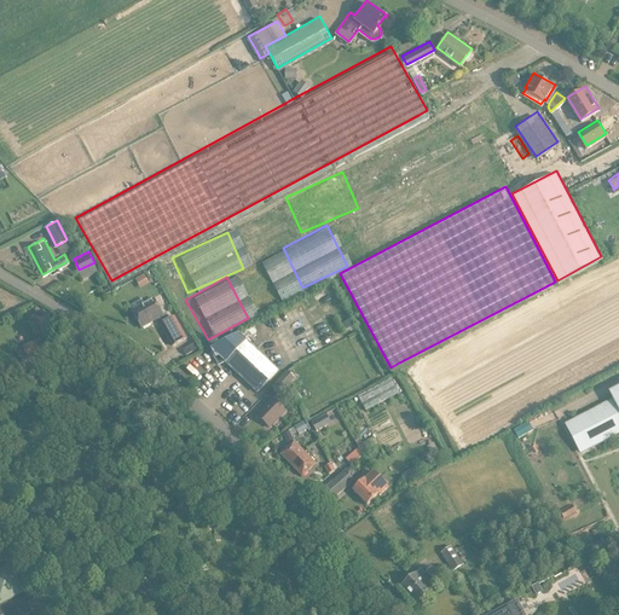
[(162,311),(152,296),(132,308),(134,312),(139,319),(142,324),(146,321),(149,320),(156,315),(158,314),(161,318),(162,320),(160,321),(172,343),(186,335),(174,314),(169,317),(166,309),(162,311)]
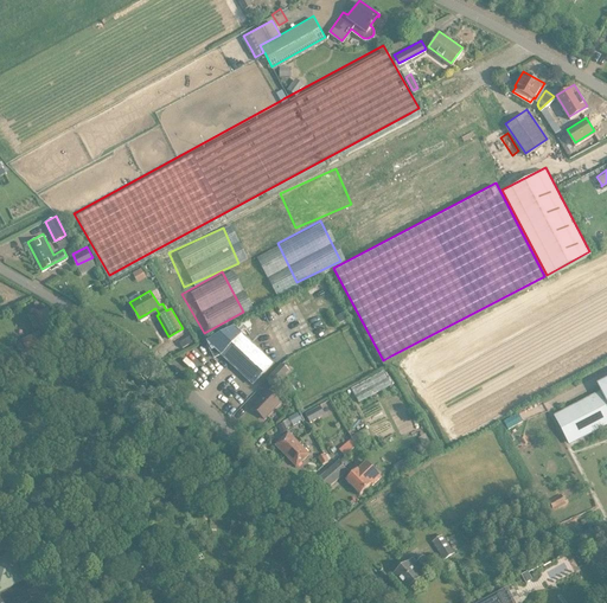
[(39,324),(42,328),(52,322),(50,318),(52,316),(51,313),(46,305),(32,312),(39,324)]
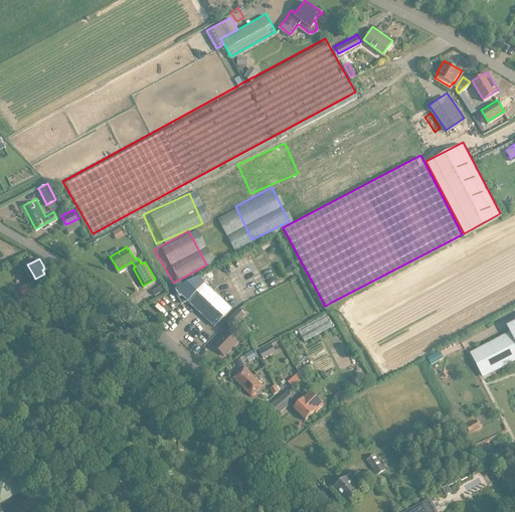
[(198,276),(176,288),(180,295),(182,293),(188,299),(214,323),(230,306),(203,281),(198,276)]
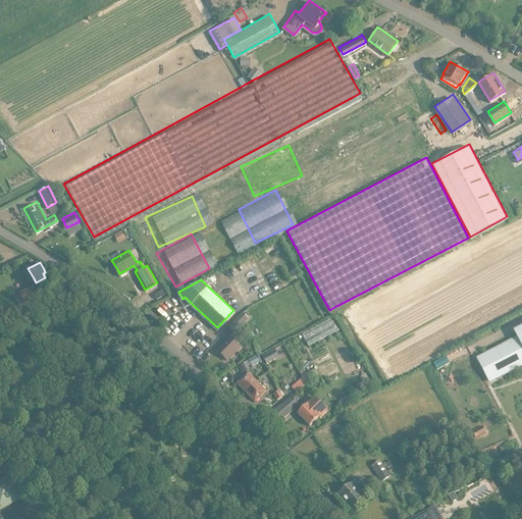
[(16,299),(17,298),(37,290),(34,282),(13,292),(16,299)]
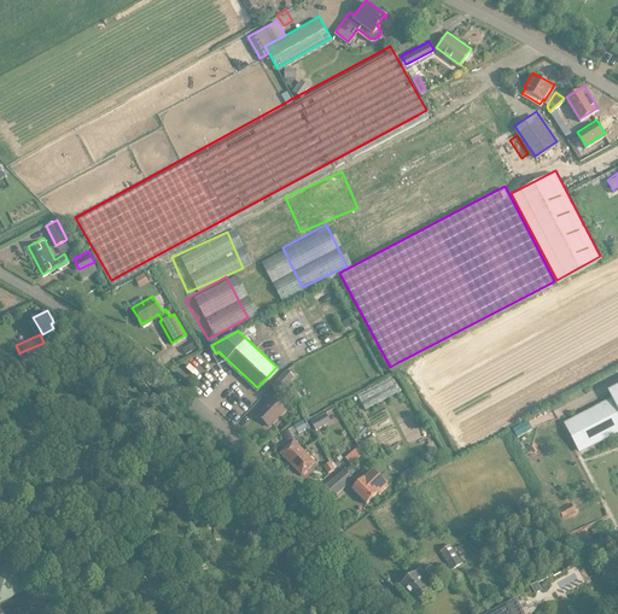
[(181,345),(185,351),(196,345),(193,339),(181,345)]
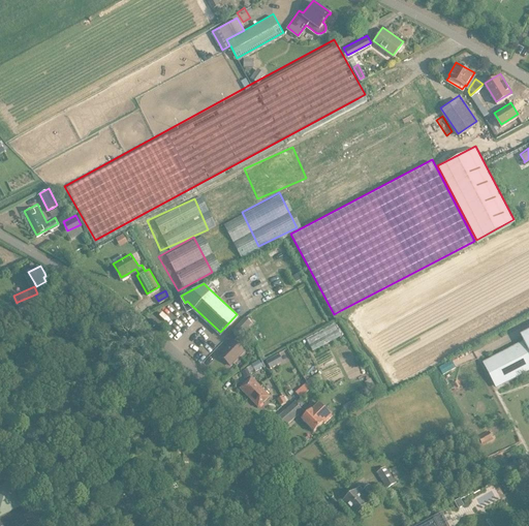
[(21,310),(25,308),(25,309),(40,302),(37,294),(18,302),(19,306),(21,310)]
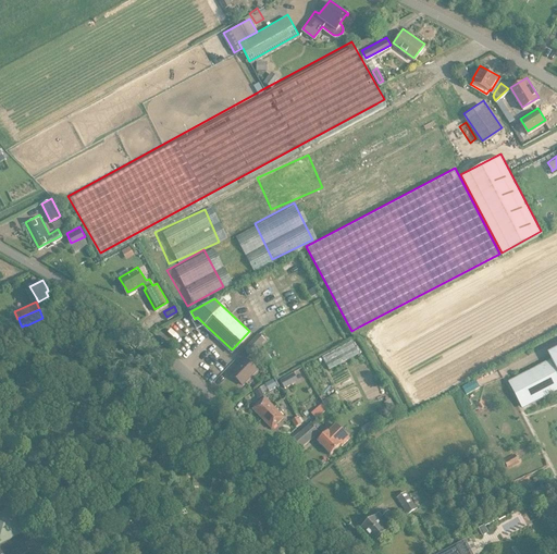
[(252,346),(255,348),(264,337),(258,331),(245,345),(249,349),(252,346)]
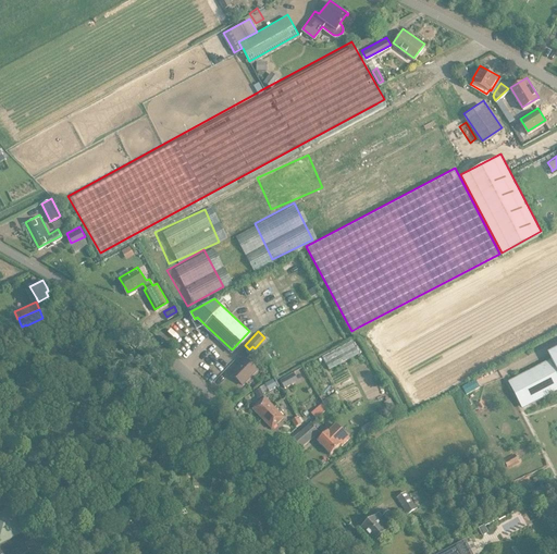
[(327,364),(359,353),(355,341),(323,352),(327,364)]
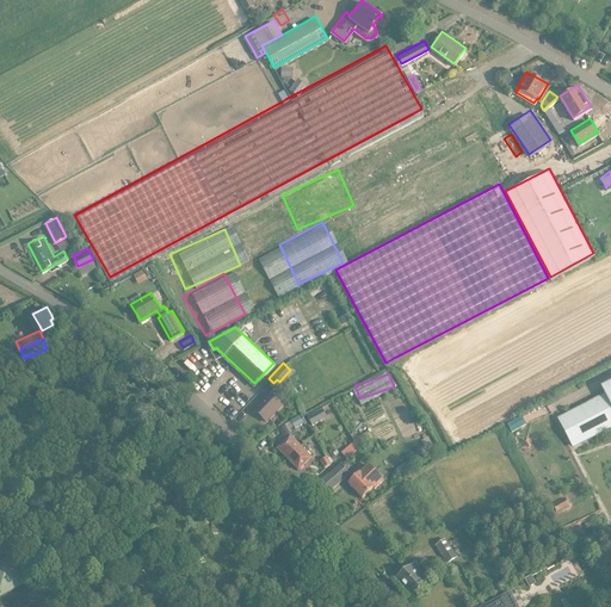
[(559,416),(573,443),(610,422),(610,389),(606,391),(608,392),(604,394),(604,392),(560,416),(559,416)]
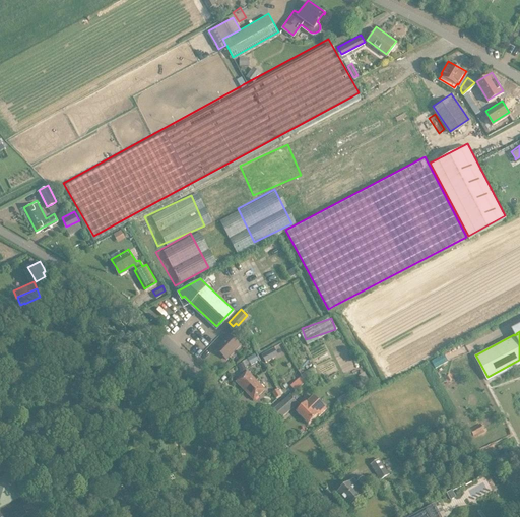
[(225,357),(233,349),(240,342),(229,332),(215,346),(225,357)]
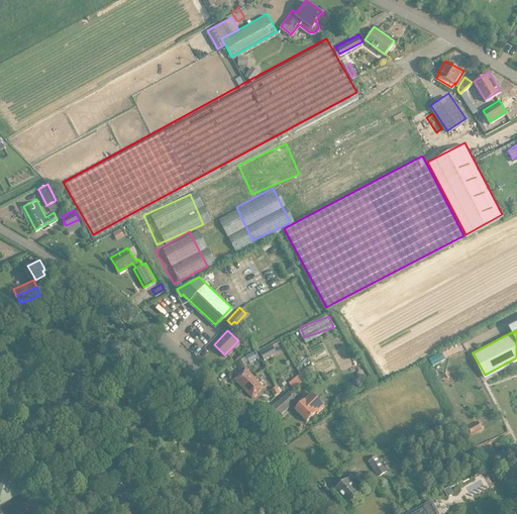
[(275,349),(272,344),(260,350),(263,355),(275,349)]
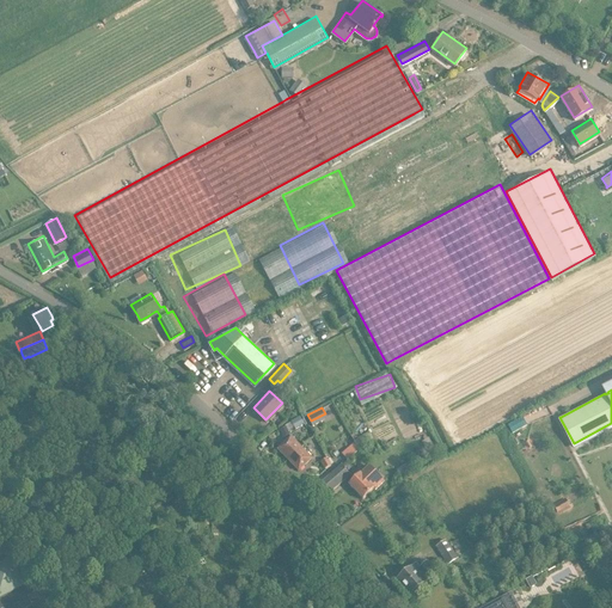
[(294,425),(304,421),(300,415),(297,416),(291,419),(294,425)]
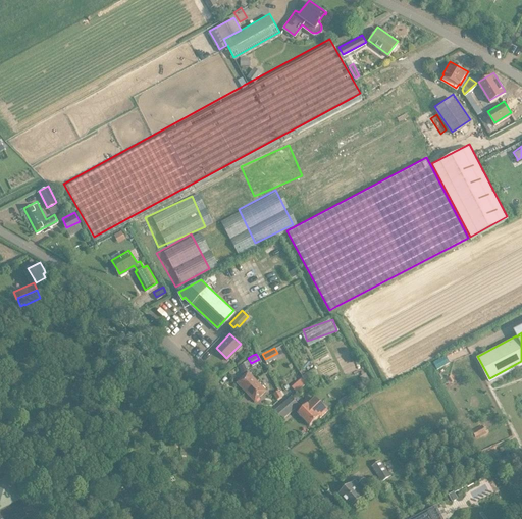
[(265,388),(248,370),(237,380),(254,399),(265,388)]
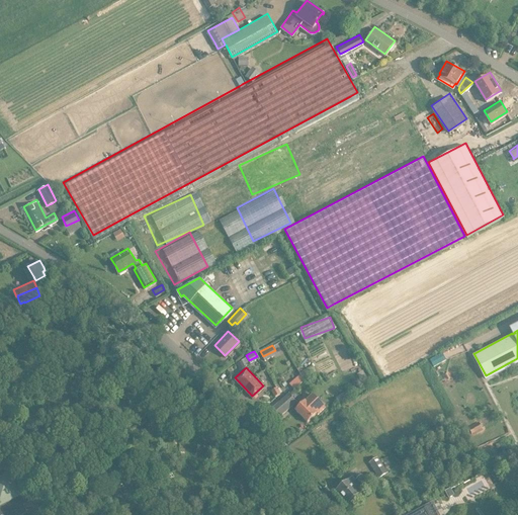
[(293,385),(305,376),(300,371),(289,380),(293,385)]
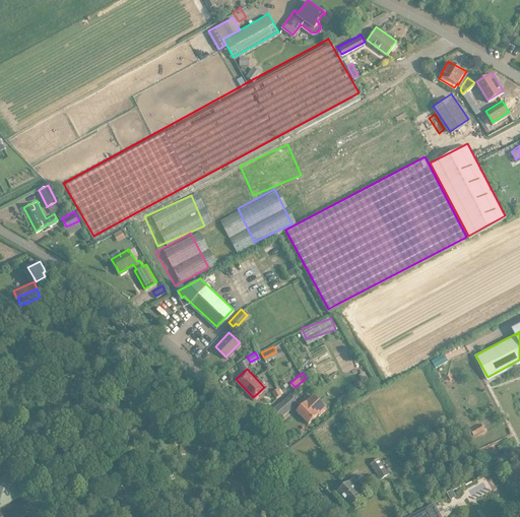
[(346,391),(338,396),(342,403),(350,398),(346,391)]
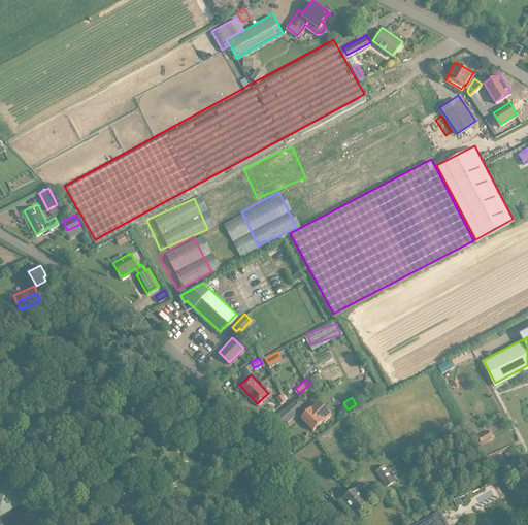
[(281,425),(288,420),(302,406),(294,398),(291,401),(281,411),(273,417),(276,420),(281,425)]
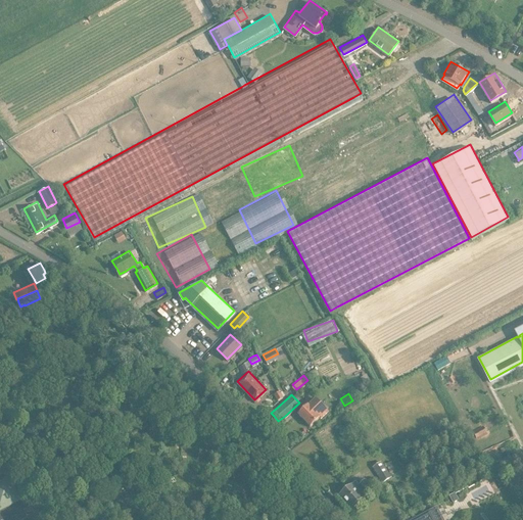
[(319,415),(320,416),(328,409),(316,395),(308,403),(307,403),(297,412),(311,424),(319,415)]
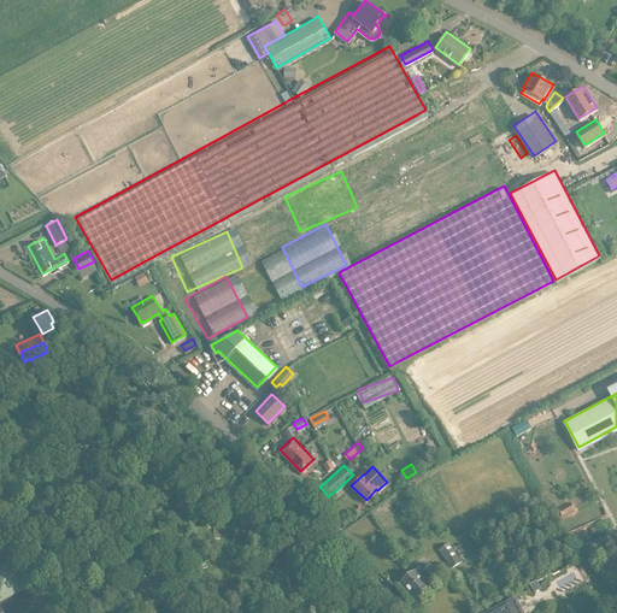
[(573,504),(560,508),(563,513),(575,508),(573,504)]
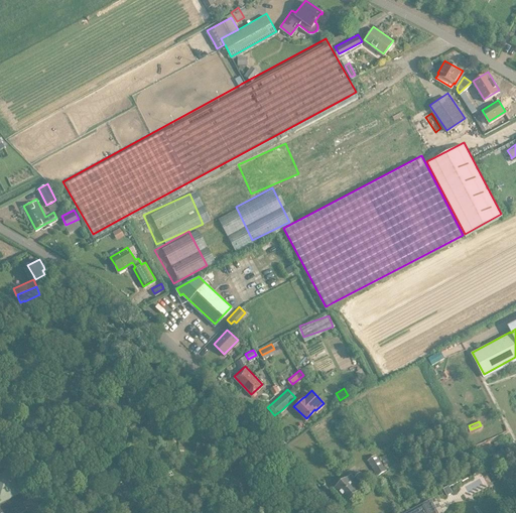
[(367,459),(370,463),(377,474),(381,471),(386,469),(376,453),(372,455),(367,459)]
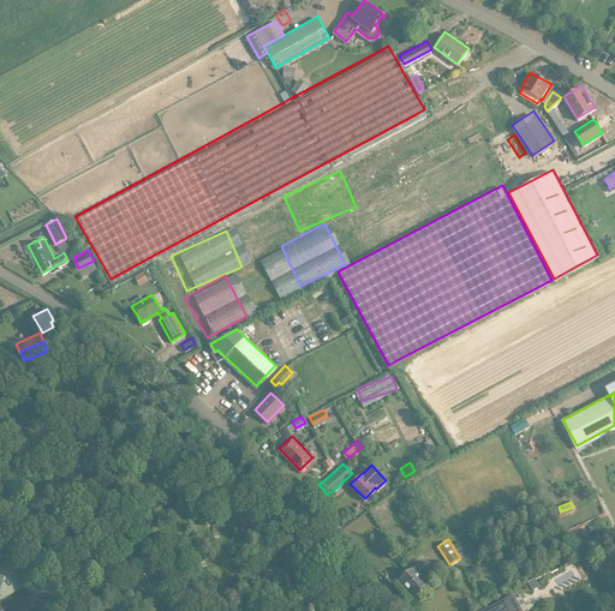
[(24,581),(12,558),(19,553),(13,543),(1,549),(6,556),(0,558),(0,609),(37,589),(31,577),(24,581)]
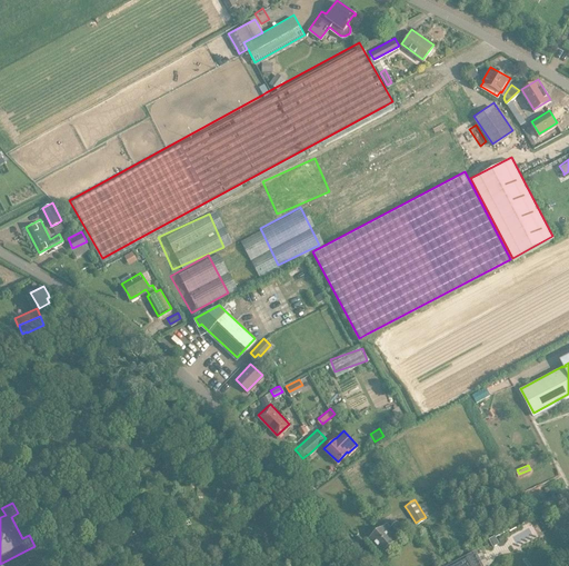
[(369,536),(375,543),(381,549),(395,538),(398,535),(411,525),(405,517),(399,522),(398,519),(390,526),(387,520),(369,536)]
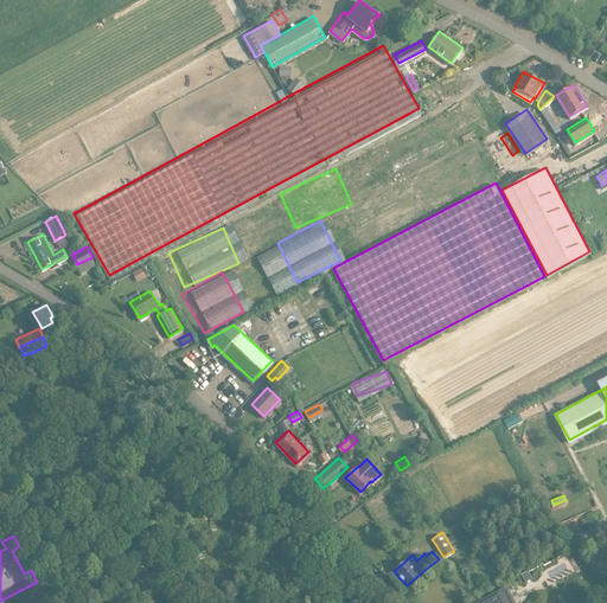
[(528,568),(522,571),(526,581),(532,577),(528,568)]
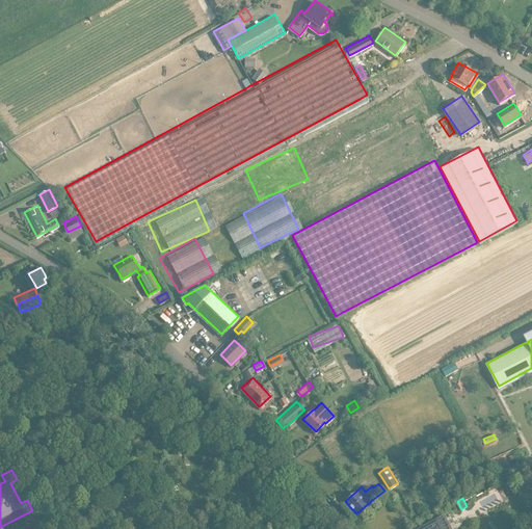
[(447,528),(451,527),(443,513),(415,528),(447,528)]
